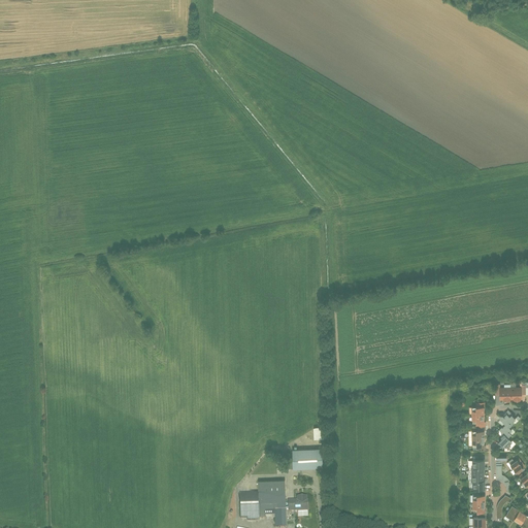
[(510,389),(499,390),(500,401),(510,400),(510,389)]
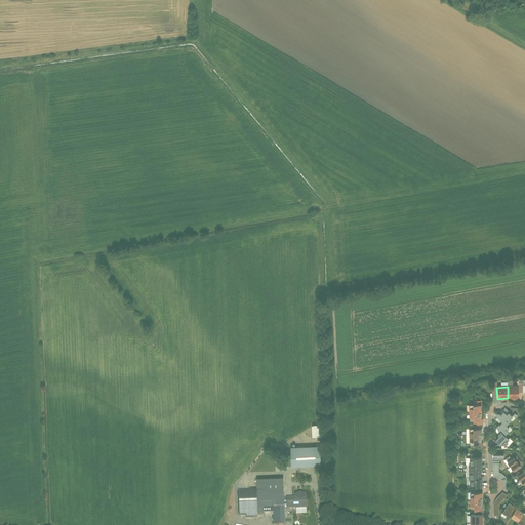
[(518,387),(508,387),(508,398),(519,398),(518,387)]
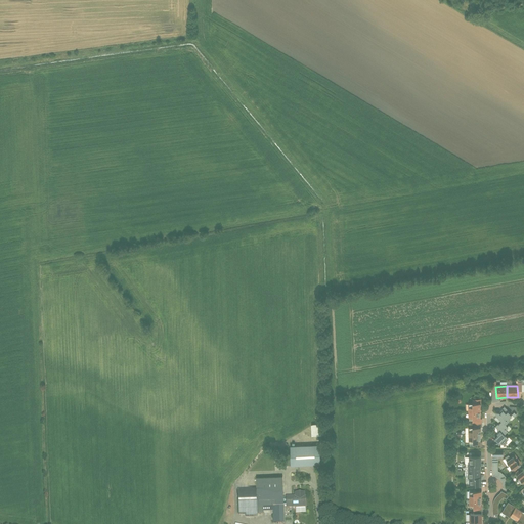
[(500,436),(496,439),(503,446),(510,440),(506,435),(512,429),(507,425),(514,419),(505,408),(497,416),(503,422),(496,428),(500,432),(498,434),(500,436)]
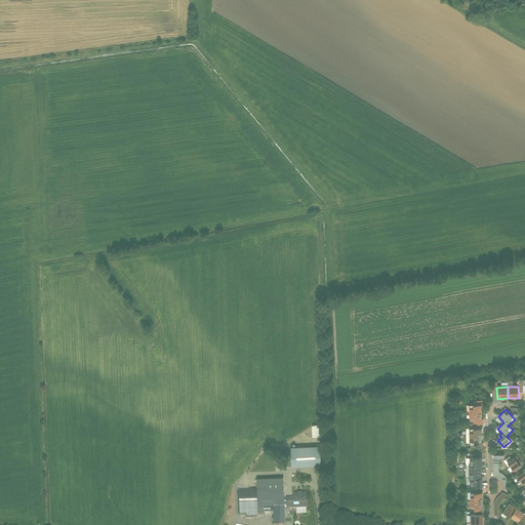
[(482,428),(470,429),(470,444),(474,444),(474,448),(482,448),(482,428)]
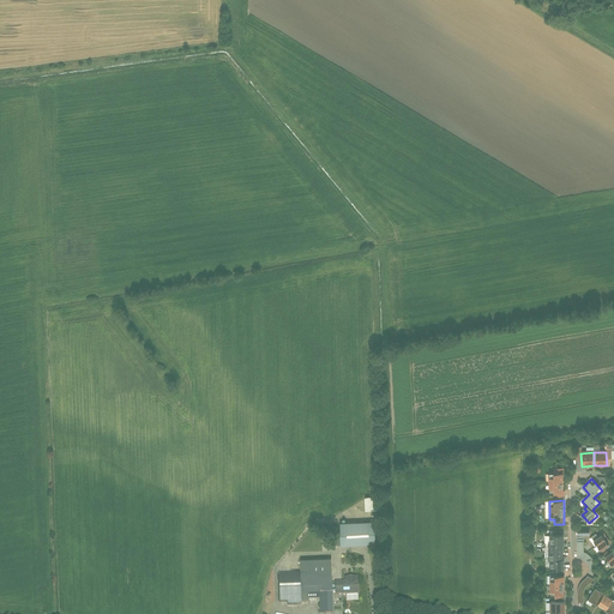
[(377,522),(342,524),(343,545),(378,543),(377,522)]
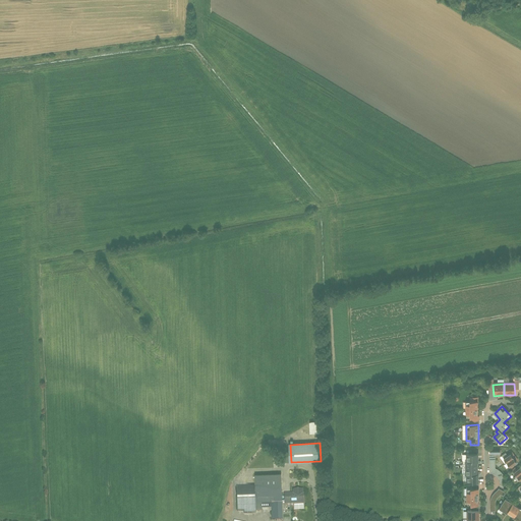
[(478,454),(467,454),(467,461),(466,461),(466,475),(468,475),(468,483),(479,482),(478,474),(477,474),(477,462),(478,462),(478,454)]
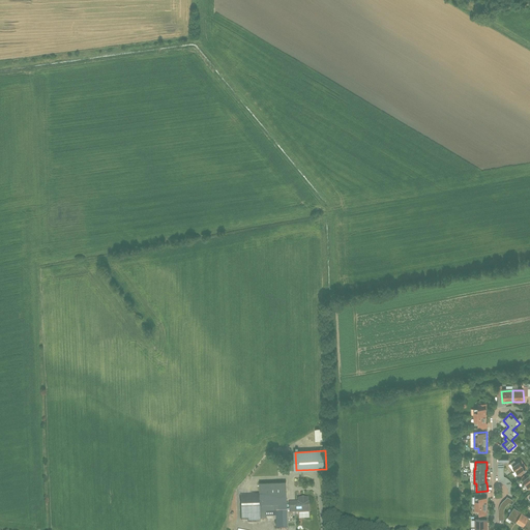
[(519,462),(512,467),(516,471),(522,466),(519,462)]
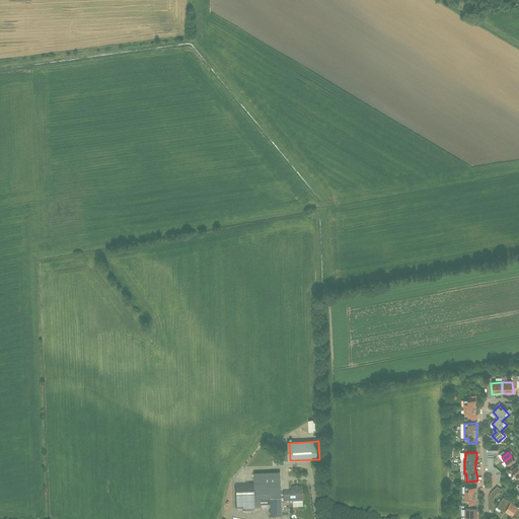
[(488,453),(488,472),(491,472),(494,473),(496,475),(497,477),(498,479),(498,482),(503,482),(503,477),(502,475),(501,473),(499,470),(497,469),(494,468),(494,453),(488,453)]
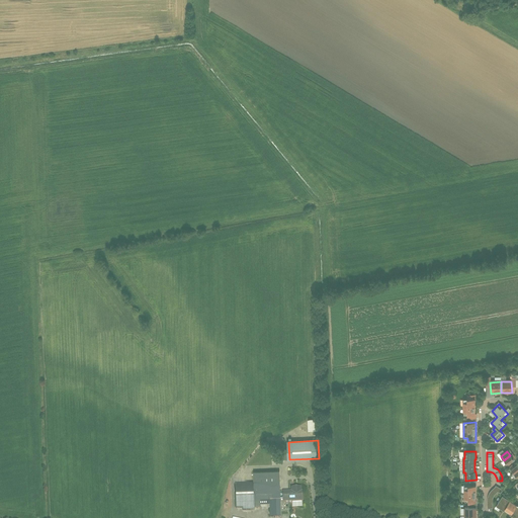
[(510,455),(504,460),(507,464),(513,459),(510,455)]
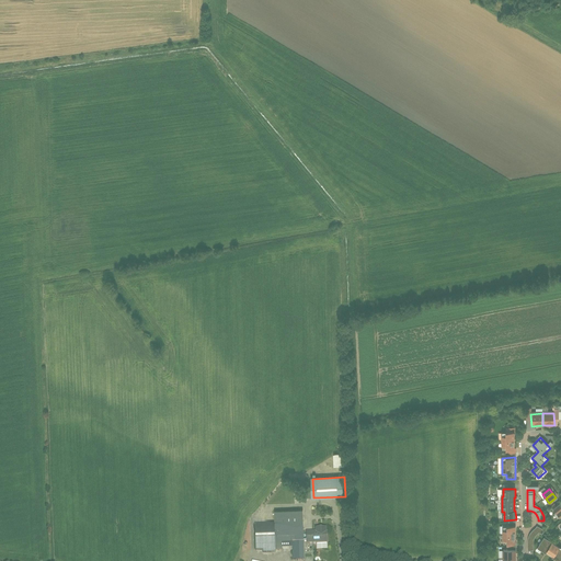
[(305,513),(277,514),(277,525),(278,550),(285,550),(285,546),(294,546),(294,559),(306,558),(305,513)]
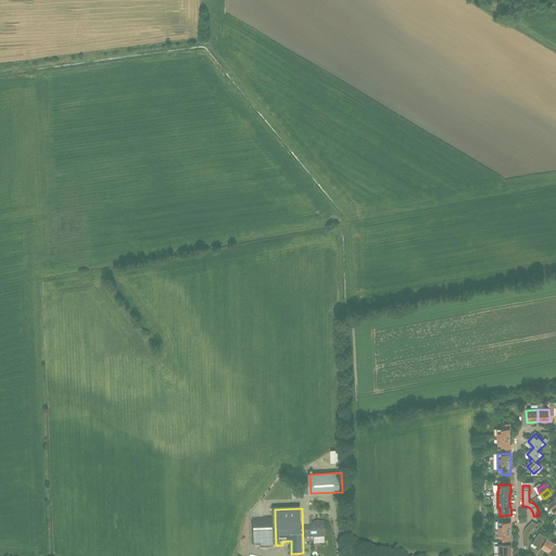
[(275,520),(255,520),(256,543),(263,543),(263,545),(276,545),(275,520)]
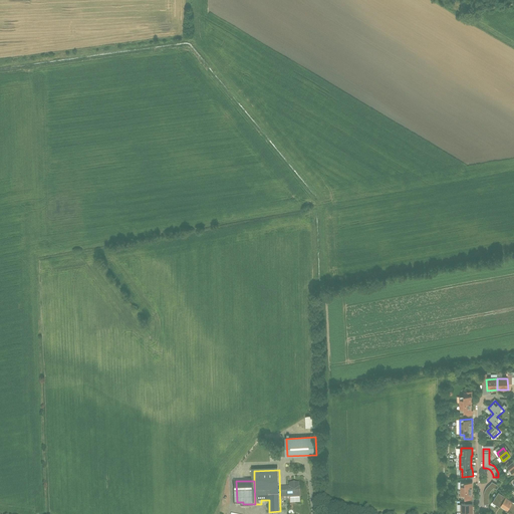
[(461,490),(473,490),(473,482),(461,482),(461,490)]
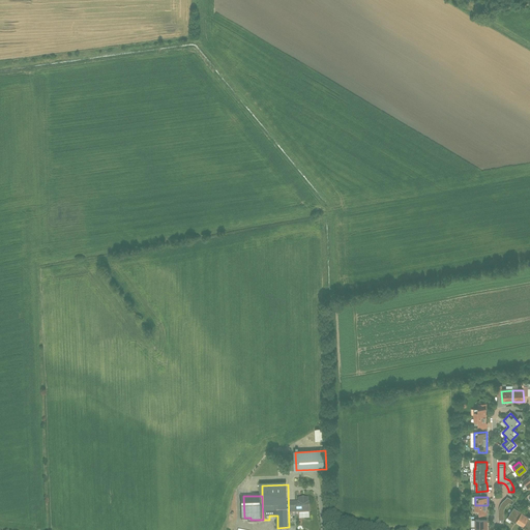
[(498,513),(499,521),(504,521),(504,511),(505,509),(505,507),(507,505),(509,504),(511,505),(514,502),(507,497),(506,499),(504,501),(502,502),(501,504),(500,506),(499,508),(498,510),(498,513)]
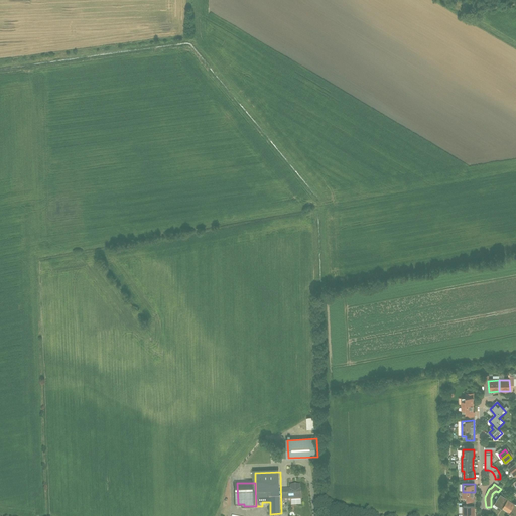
[(293,489),(283,489),(284,500),(292,499),(303,499),(302,485),(293,486),(293,489)]
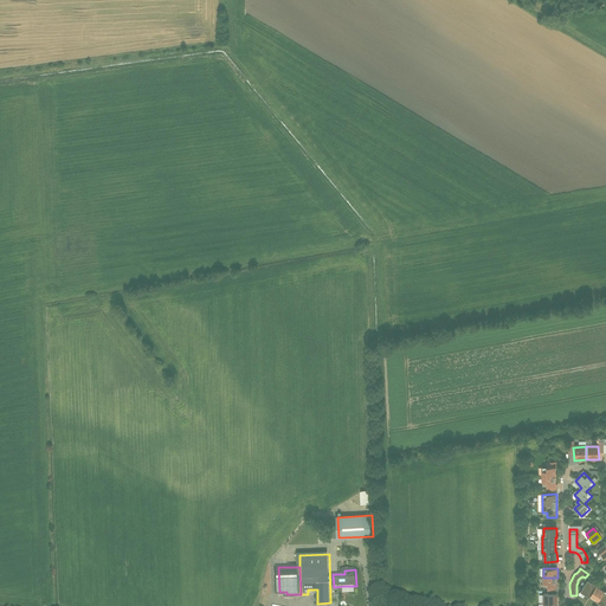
[(543,587),(558,587),(558,578),(543,578),(543,587)]
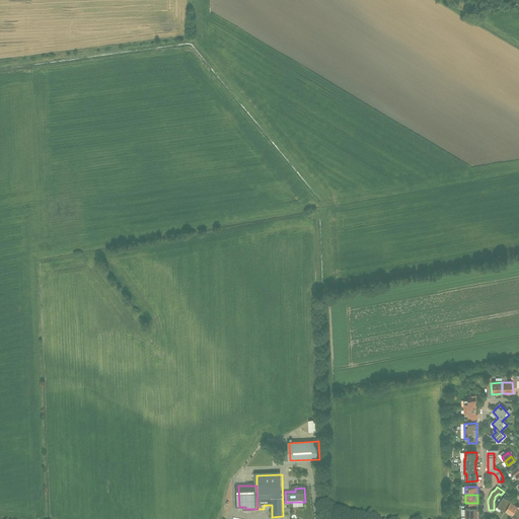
[(518,518),(518,506),(504,498),(499,508),(507,512),(508,511),(515,515),(513,517),(517,518),(518,518)]
